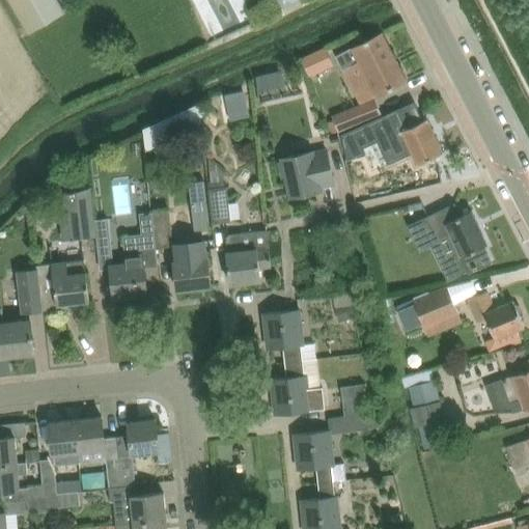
[(6,0),(27,34),(61,15),(52,0),(6,0)]
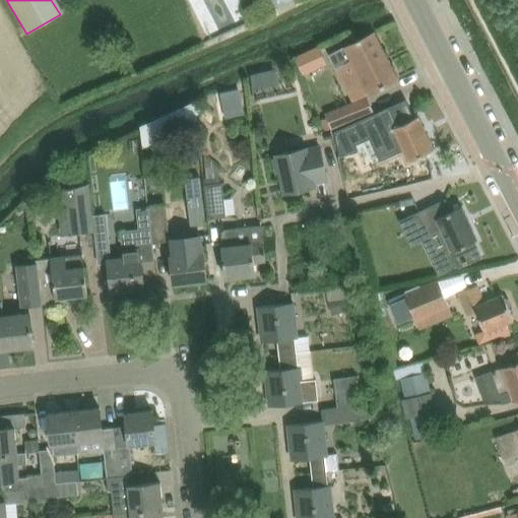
[(367,95),(396,80),(373,33),(343,48),(327,56),(351,103),(367,94),(367,95)]
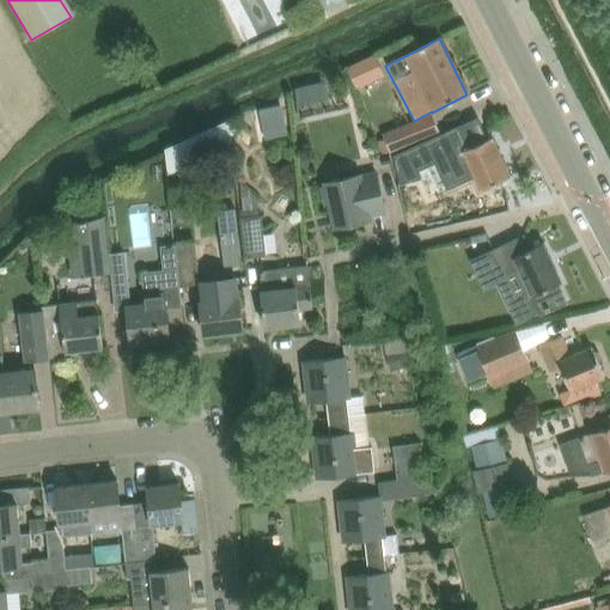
[(349,65),(358,86),(386,75),(378,54),(349,65)]
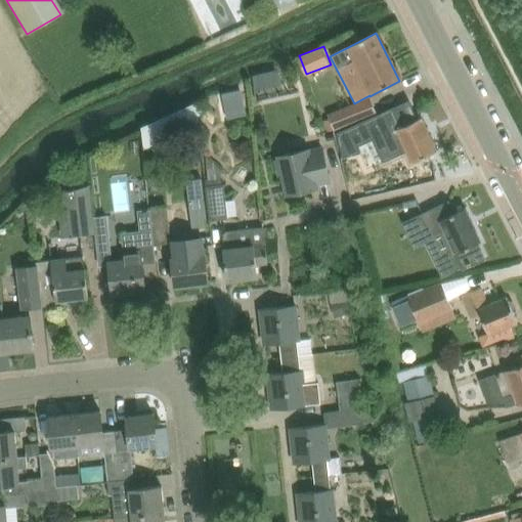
[(256,93),(281,88),(277,70),(253,75),(256,93)]
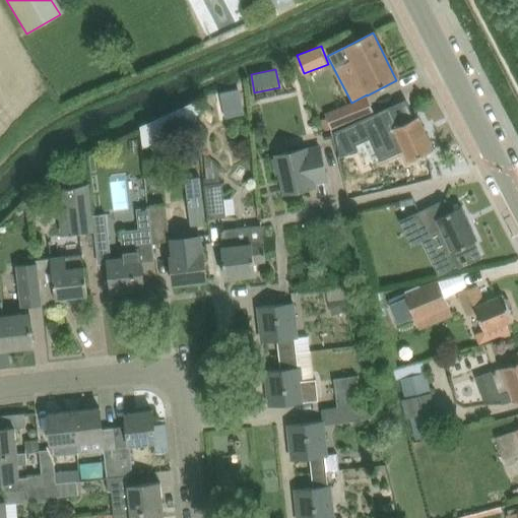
[(223,120),(243,116),(238,90),(218,94),(223,120)]
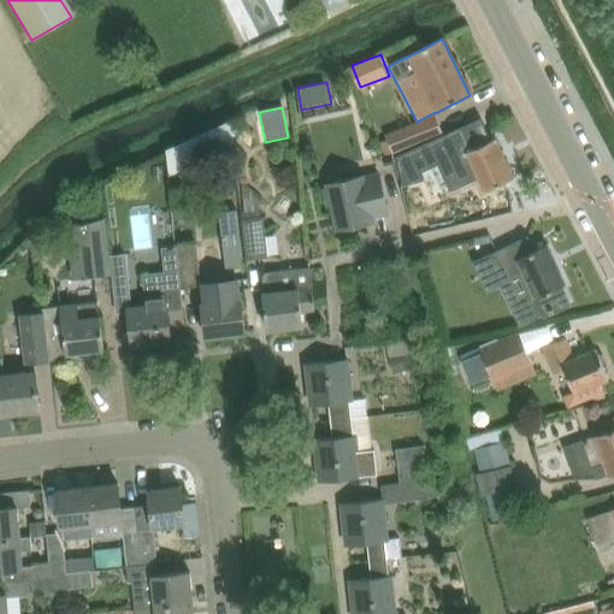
[(425,142),(415,123),(384,136),(393,157),(425,142)]
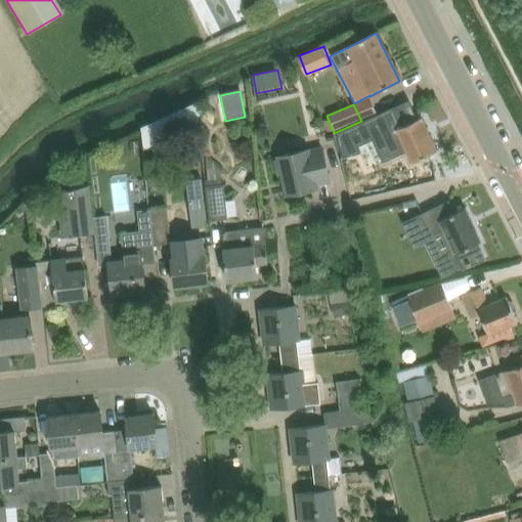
[(169,115),(172,137),(193,127),(199,128),(196,105),(191,105),(169,115)]
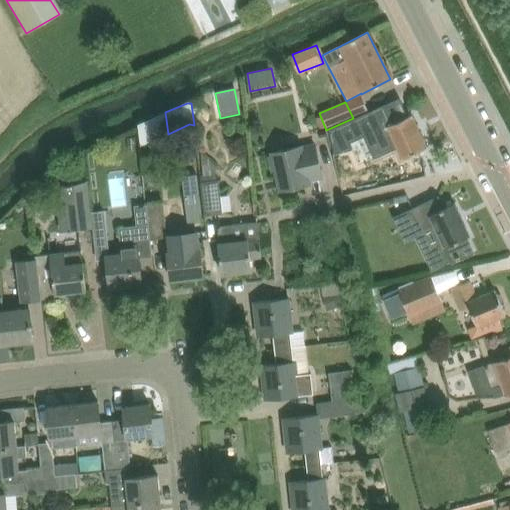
[(425,149),(410,116),(376,132),(367,114),(349,122),(367,163),(395,149),(400,160),(425,149)]
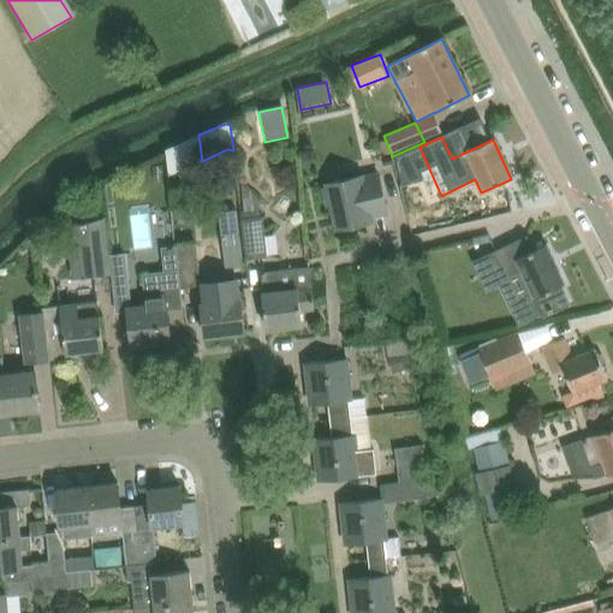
[(325,185),(335,230),(358,225),(358,221),(367,219),(368,222),(370,222),(369,219),(386,215),(376,176),(361,179),(359,177),(325,185)]
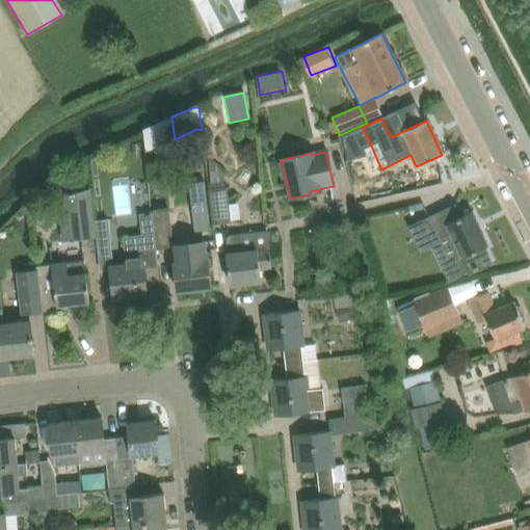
[(95,222),(94,218),(89,188),(88,188),(85,173),(72,176),(74,190),(75,192),(64,195),(70,241),(96,239),(95,222)]
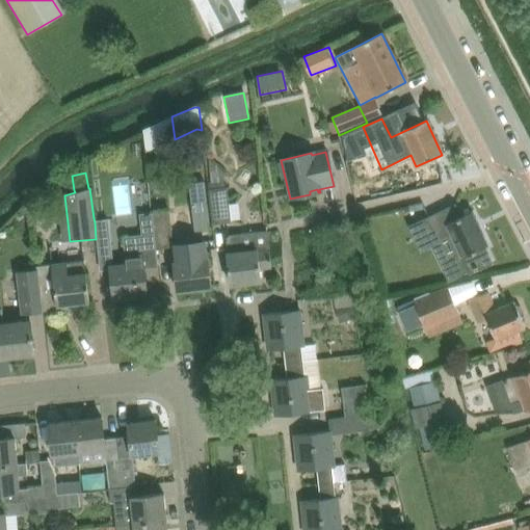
[(209,231),(204,182),(187,184),(193,233),(209,231)]
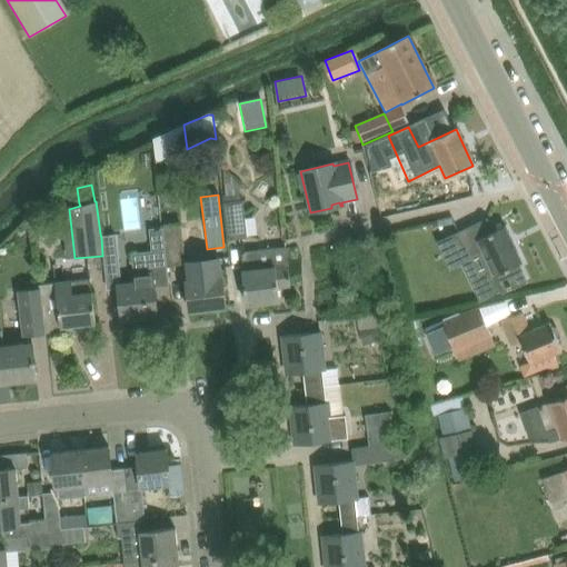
[(221,197),(222,204),(221,204),(226,241),(246,239),(241,201),(239,201),(239,196),(224,197),(221,197)]
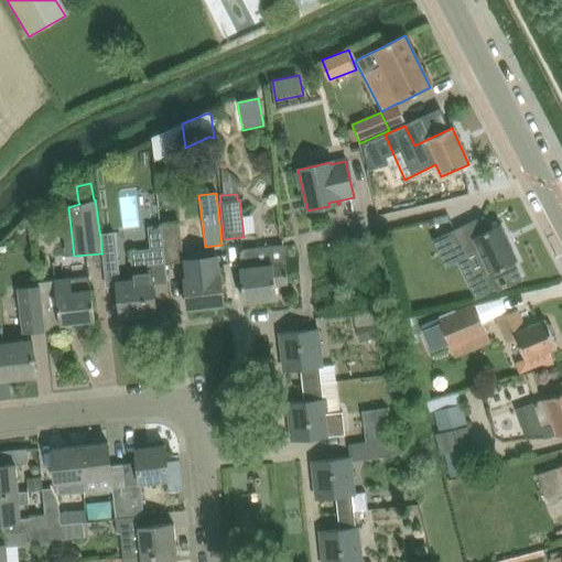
[(250,203),(252,238),(272,237),(269,202),(250,203)]
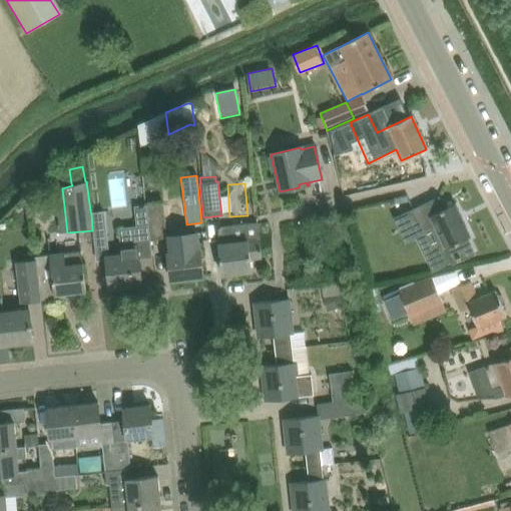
[(466,240),(470,238),(454,206),(443,211),(437,198),(408,212),(420,237),(415,239),(432,274),(451,264),(452,266),(473,256),(466,240)]
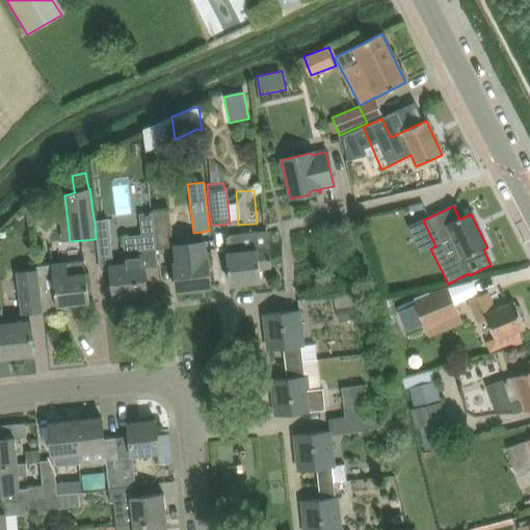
[(167,211),(151,213),(155,249),(171,247),(167,211)]
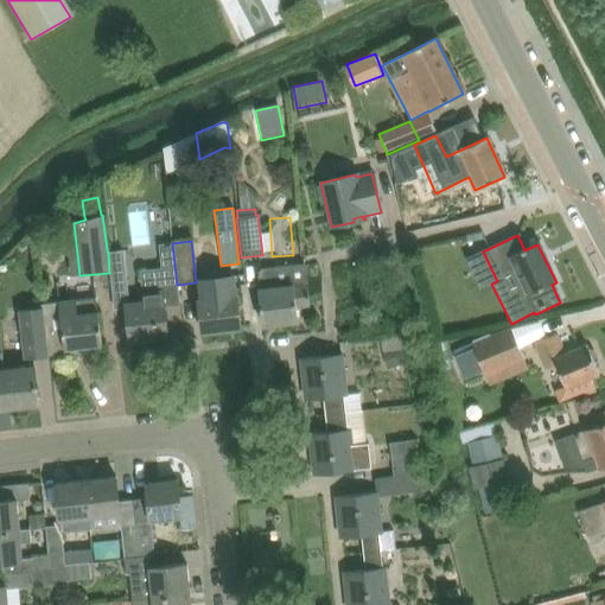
[(144,303),(126,305),(125,305),(129,342),(167,337),(164,307),(178,306),(176,285),(177,285),(172,243),(158,244),(160,268),(140,271),(144,303)]
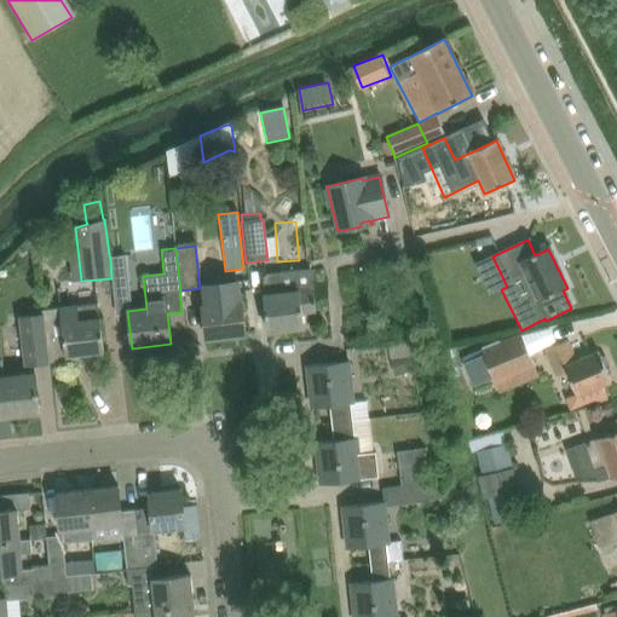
[(263,297),(267,333),(303,328),(300,315),(315,313),(312,289),(311,282),(310,271),(310,270),(276,274),(275,274),(261,275),(264,297),(263,297)]
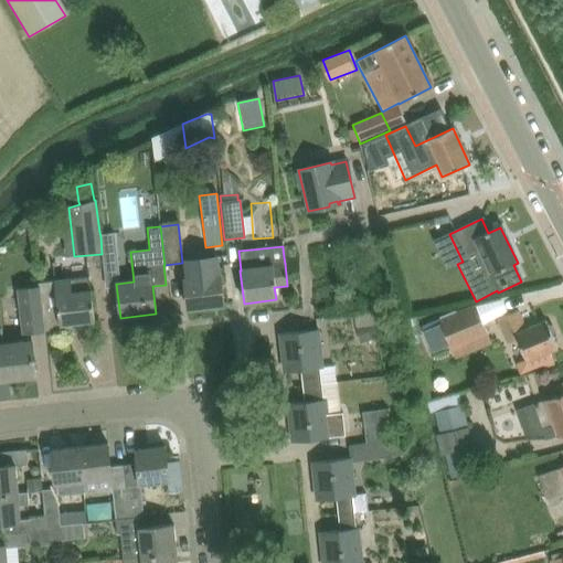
[(183,279),(187,310),(223,306),(220,275),(219,275),(216,256),(182,259),(184,279),(183,279)]
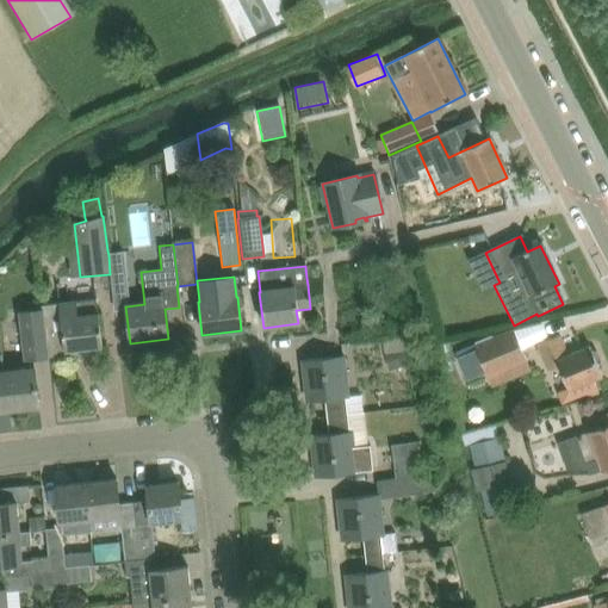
[(76,303),(59,304),(43,306),(48,358),(64,355),(64,352),(101,347),(98,314),(97,315),(95,302),(76,304),(76,303)]
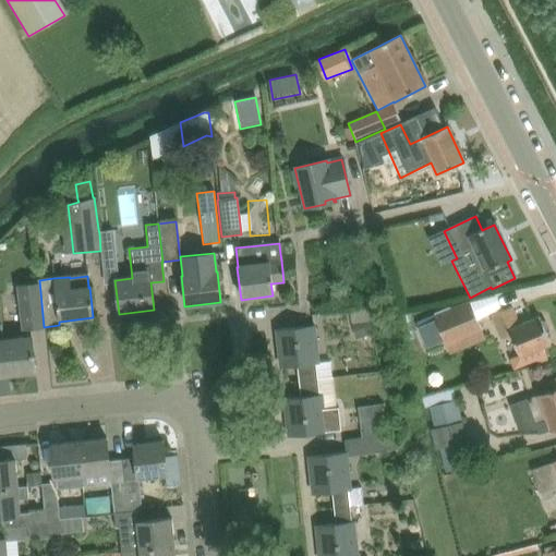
[(44,327),(39,280),(37,280),(38,282),(16,286),(21,330),(44,327)]
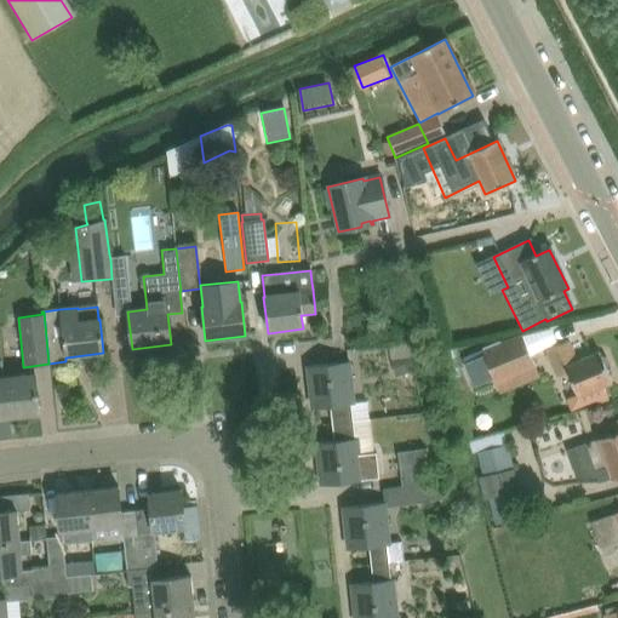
[(534,367),(521,336),(480,353),(482,356),(492,381),(495,384),(534,367)]
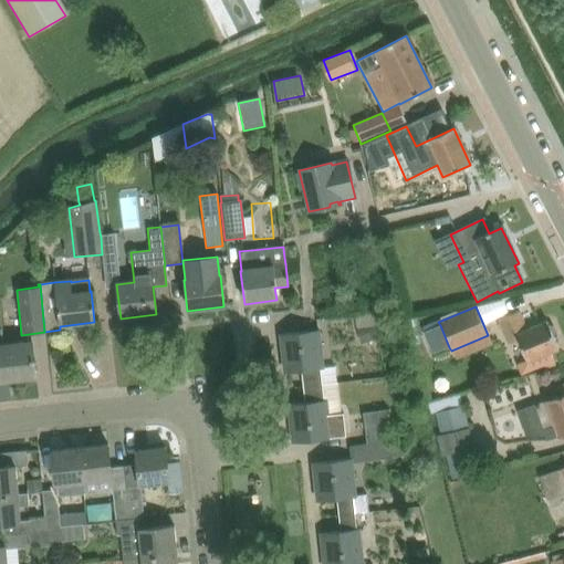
[(525,363),(557,351),(552,337),(554,333),(552,327),(547,326),(546,323),(525,331),(519,313),(499,321),(508,345),(517,341),(525,363)]
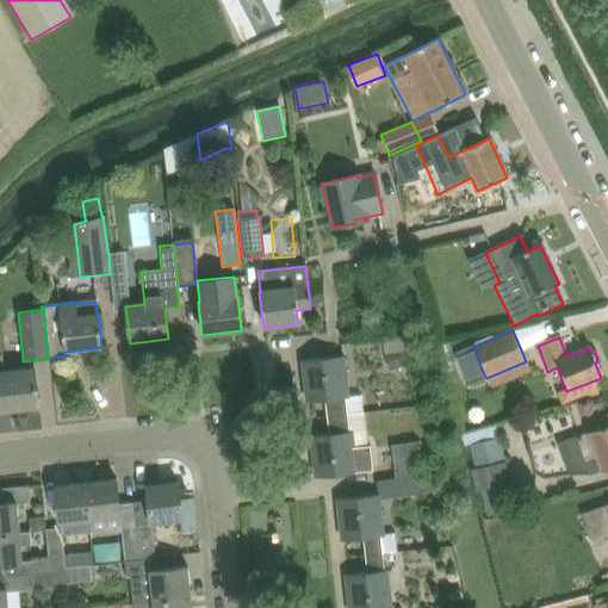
[(389,352),(394,371),(407,368),(403,349),(389,352)]
